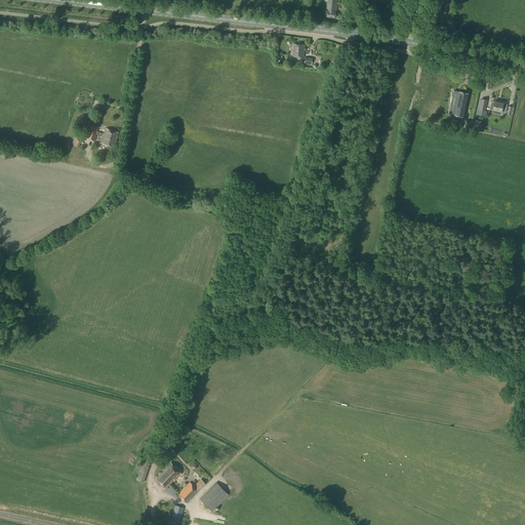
[(335,17),(336,0),(327,0),(325,16),(335,17)]
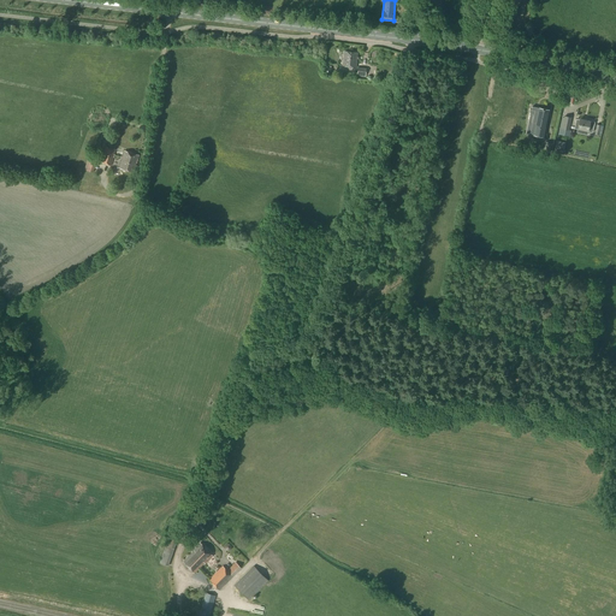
[(356,67),(359,53),(344,52),(343,60),(344,60),(343,66),(356,67)]
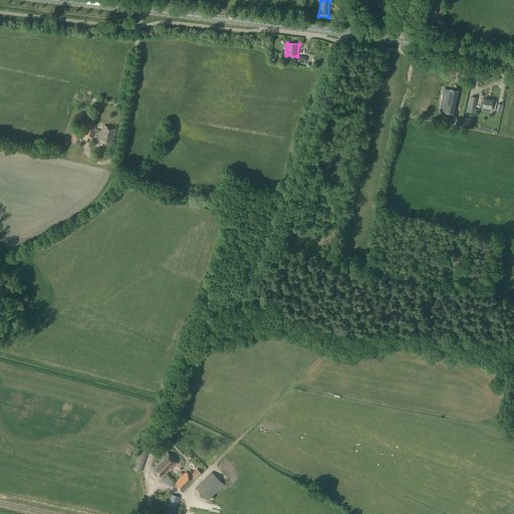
[(458,92),(450,90),(444,89),(444,91),(443,91),(442,94),(443,94),(439,111),(442,111),(453,114),(458,92)]
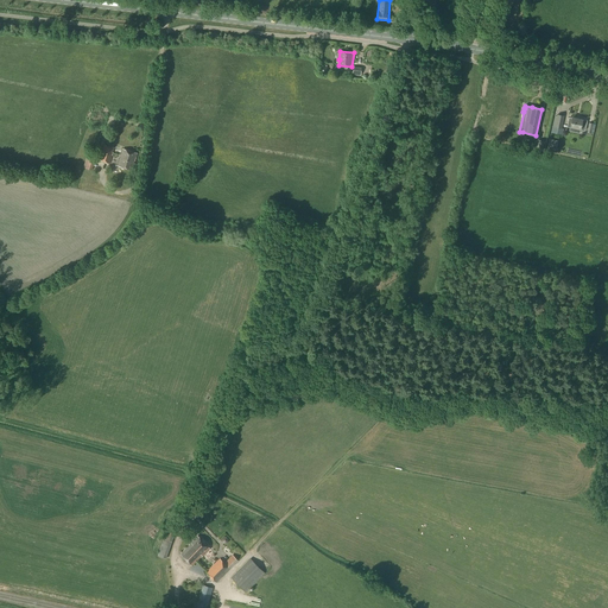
[(562,128),(564,116),(557,114),(557,116),(555,116),(551,132),(563,135),(564,130),(562,128)]
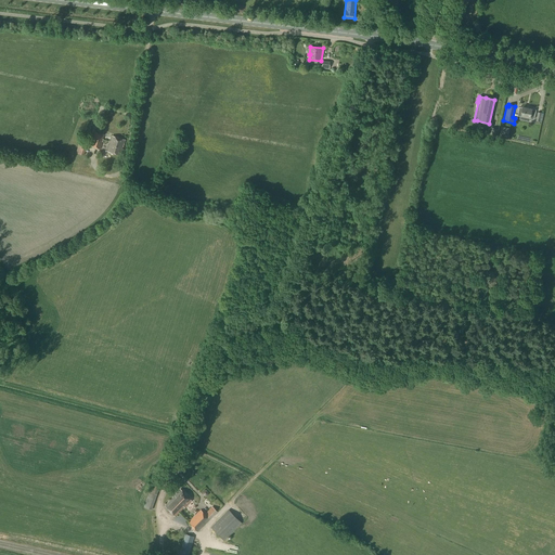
[(532,110),(523,107),(523,108),(519,107),(517,116),(520,116),(519,119),(529,121),(530,118),(533,119),(534,114),(536,111),(532,110)]
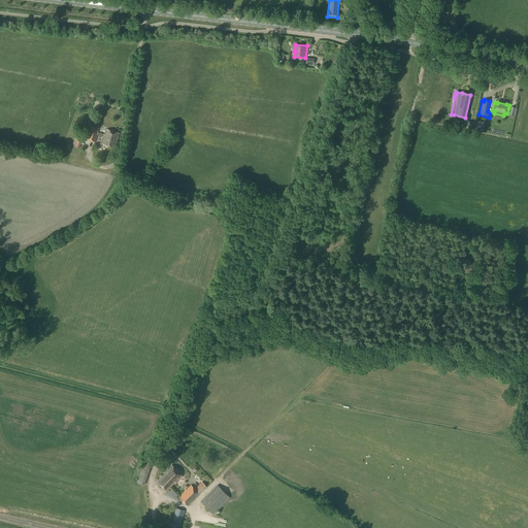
[(484,132),(485,129),(483,128),(485,123),(477,121),(475,130),(484,132)]
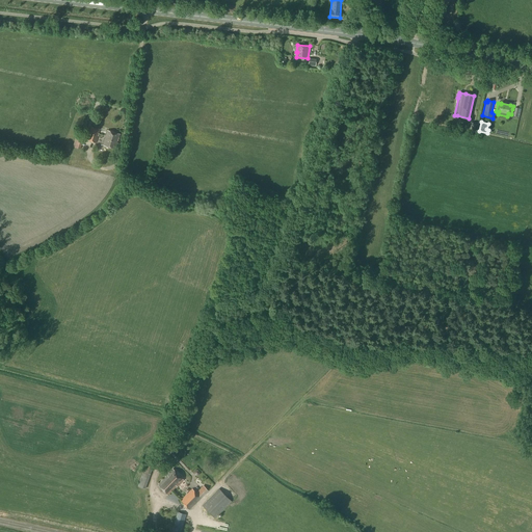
[(475,131),(477,124),(471,123),(471,125),(470,125),(469,130),(475,131)]
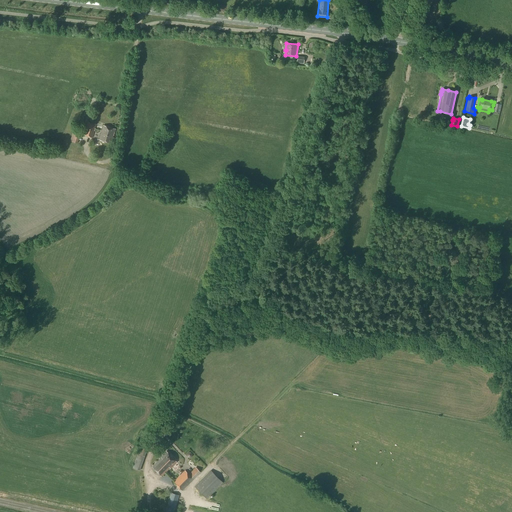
[(93,137),(96,125),(87,122),(84,135),(93,137)]
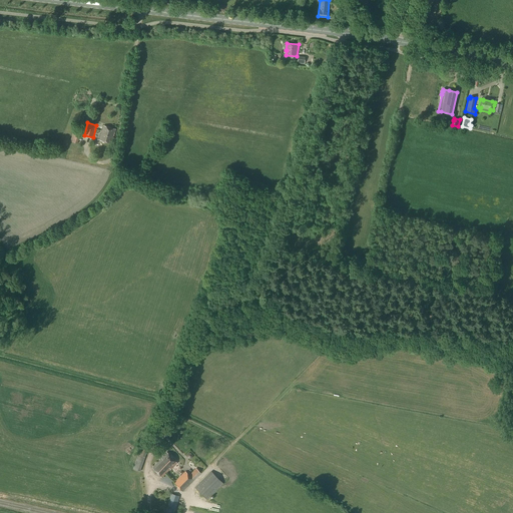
[(111,143),(116,129),(103,126),(99,140),(111,143)]
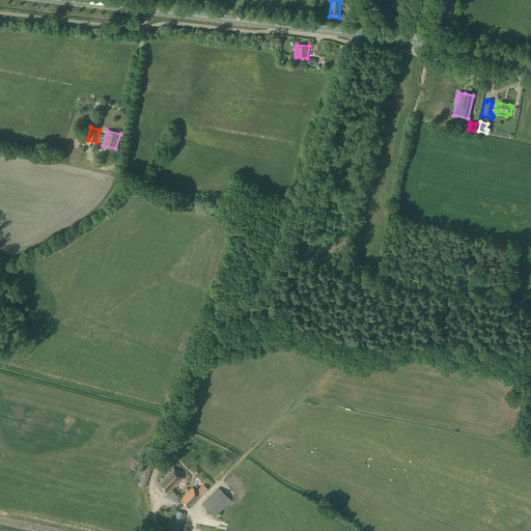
[(80,148),(83,139),(76,137),(73,146),(80,148)]
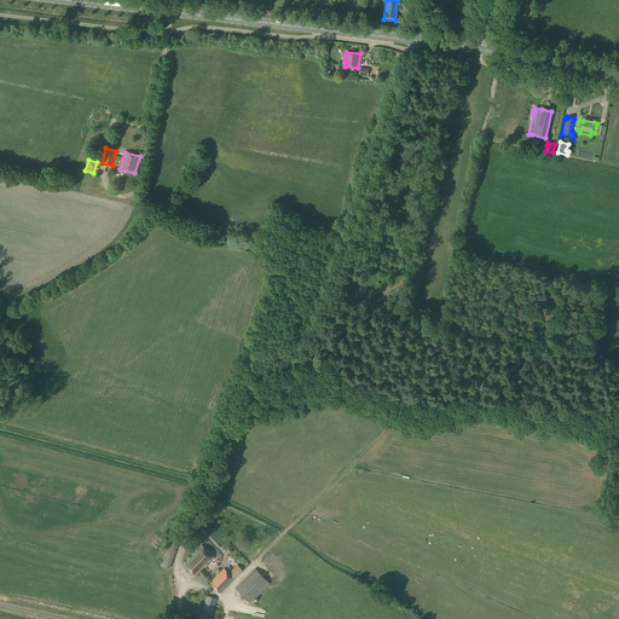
[(169,568),(181,533),(173,531),(161,566),(169,568)]
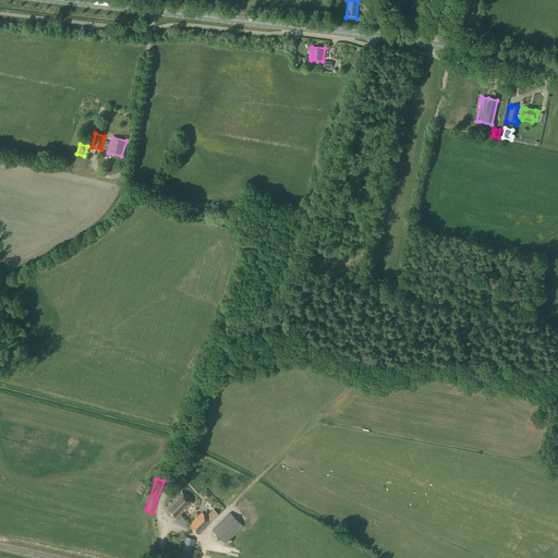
[(186,510),(193,504),(181,492),(176,498),(166,509),(177,519),(185,510),(186,510)]
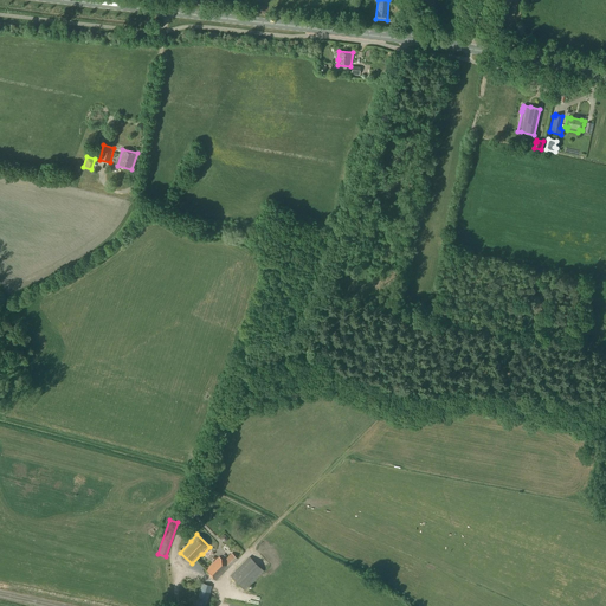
[(216,581),(238,560),(232,553),(224,561),(219,556),(205,571),(216,581)]
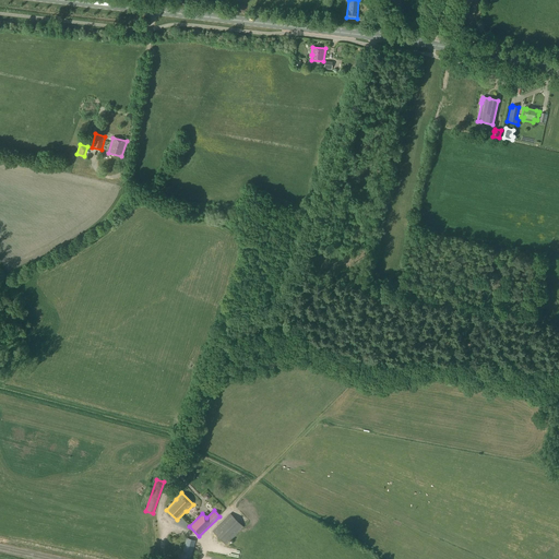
[(226,545),(244,527),(230,513),(213,531),(226,545)]
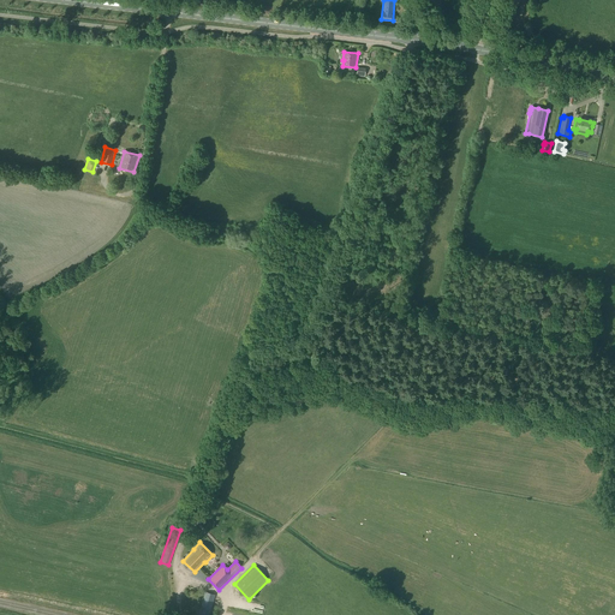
[(209,614),(215,595),(206,592),(198,614),(209,614)]
